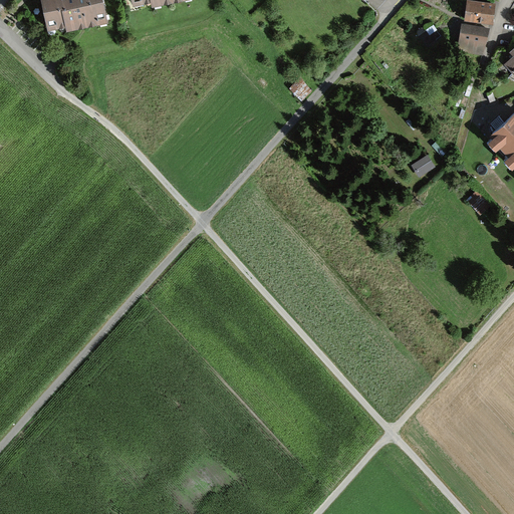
[(44,0),(49,27),(66,24),(67,27),(106,19),(102,0),(44,0)]
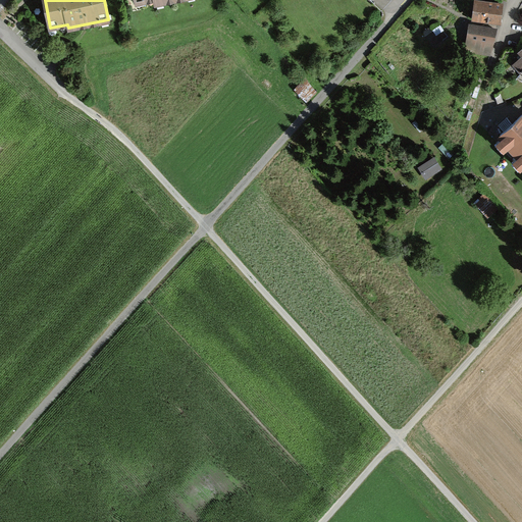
[(504,4),(475,0),(472,20),(501,24),(504,4)]
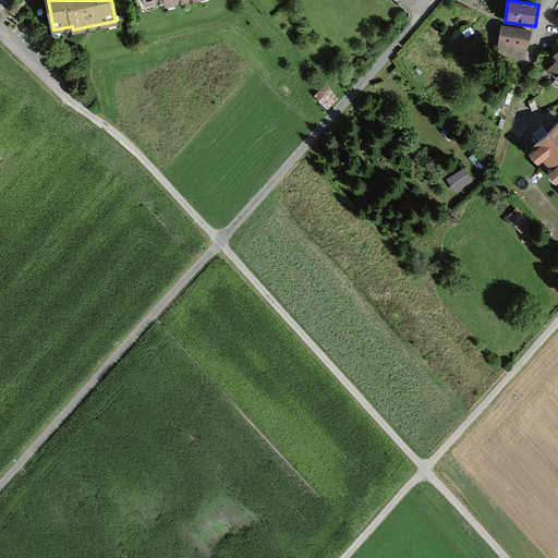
[(532,31),(502,25),(498,50),(509,58),(525,60),(532,31)]
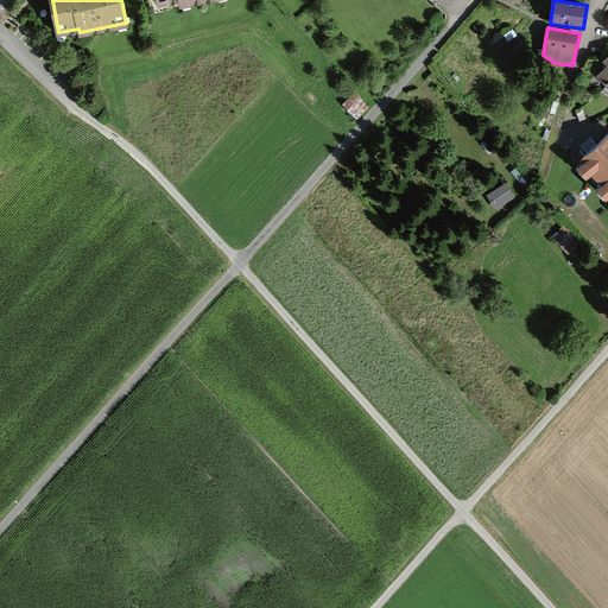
[(607,54),(605,57),(607,61),(607,62),(596,74),(607,86),(607,54)]
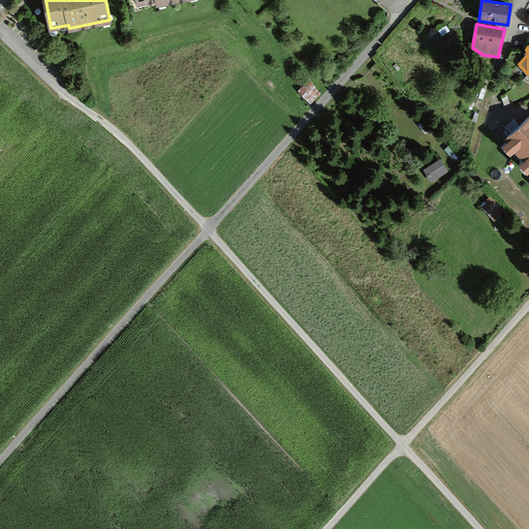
[(311,81),(300,91),(310,102),(321,93),(311,81)]
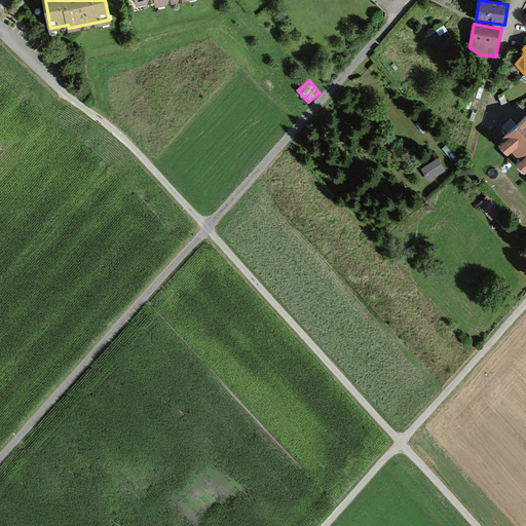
[(525,116),(500,139),(503,142),(499,145),(508,154),(511,150),(520,160),(516,163),(524,173),(525,171),(525,116)]
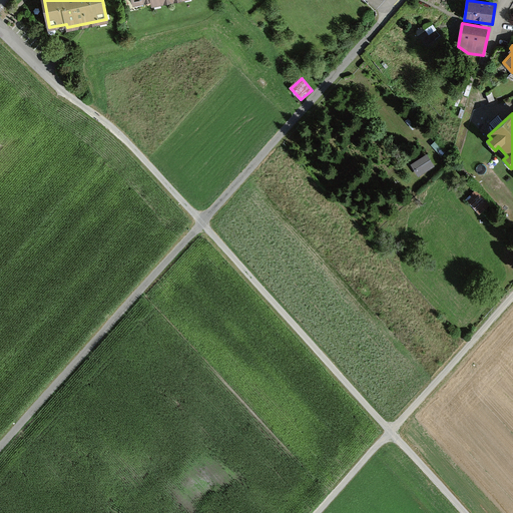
[(409,164),(415,174),(431,164),(424,154),(409,164)]
